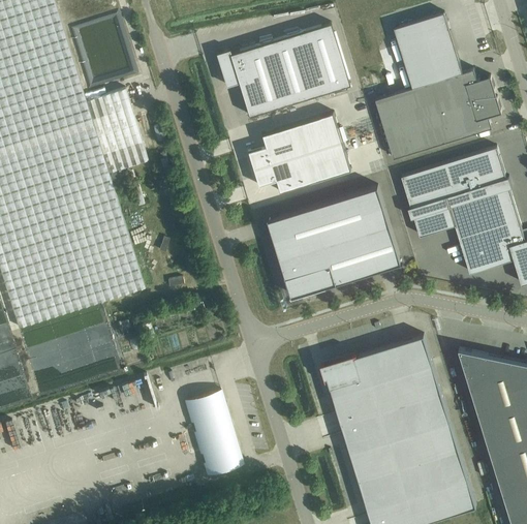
[(0,278),(17,331),(143,290),(106,176),(146,163),(124,91),(85,103),(52,0),(0,0),(0,278)]
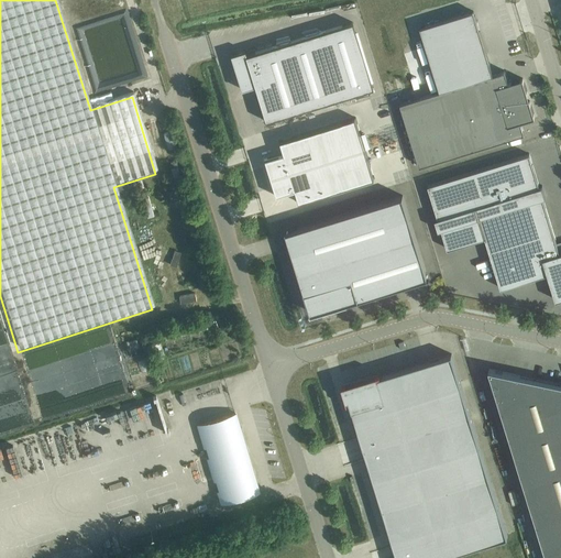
[(437,96),(398,108),(417,171),(523,139),(518,127),(532,122),(528,106),(526,107),(524,100),(526,100),(520,84),(506,88),(503,76),(491,79),(473,21),(472,21),(471,17),(466,18),(422,31),(418,32),(419,37),(437,96)]
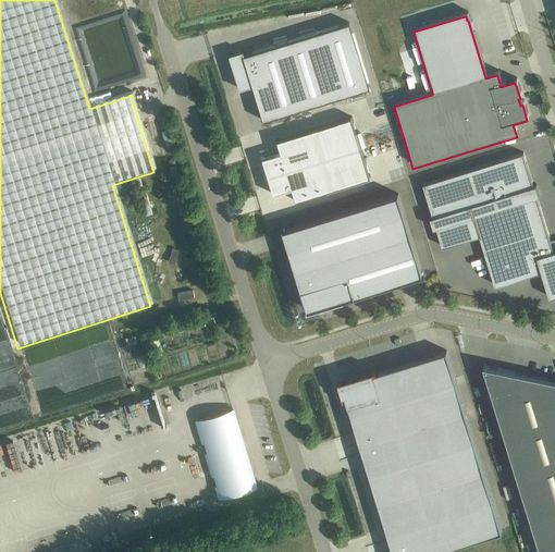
[(346,27),(241,59),(239,54),(225,59),(236,94),(248,90),(259,125),(366,93),(346,27)]
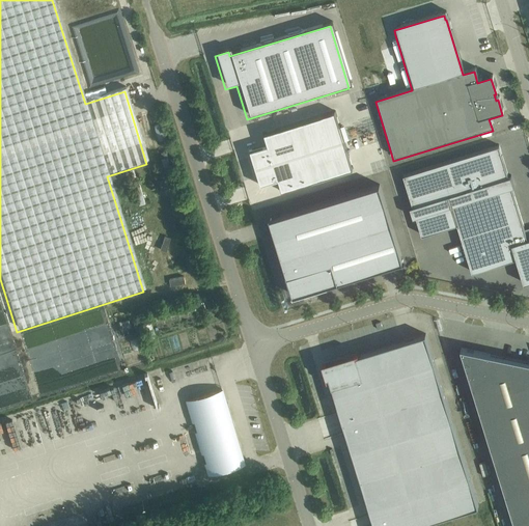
[(265,151),(248,157),(258,189),(274,184),(278,196),(351,173),(333,115),(260,139),(265,151)]
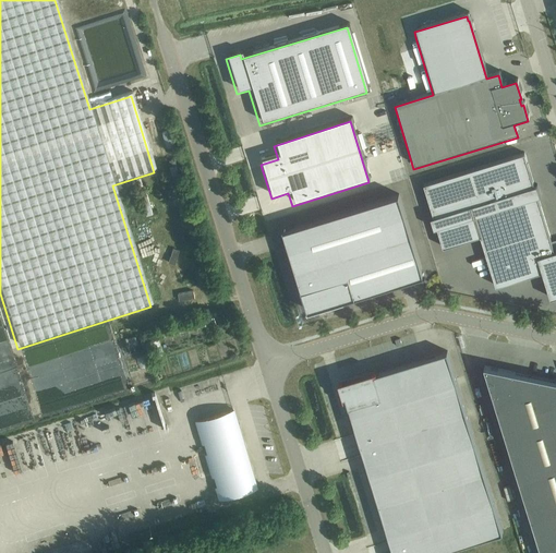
[(168,135),(160,139),(165,153),(172,151),(168,135)]
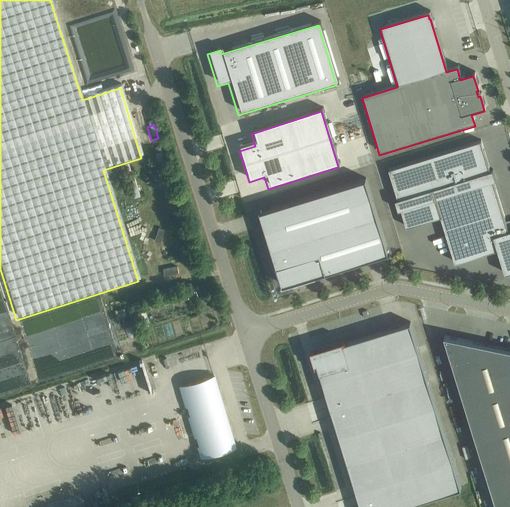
[(509,233),(507,234),(491,184),(494,183),(491,173),(488,174),(479,144),(387,173),(396,202),(393,203),(396,213),(399,213),(405,231),(439,220),(453,266),(496,253),(503,277),(509,275),(509,233)]
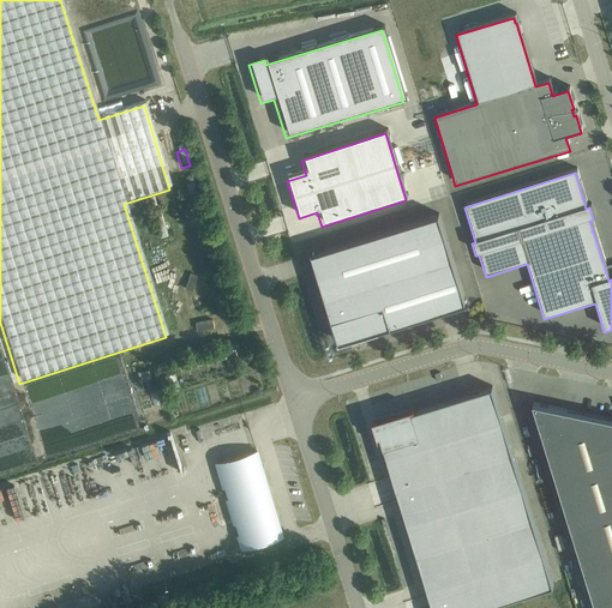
[(191,186),(184,187),(191,211),(198,209),(191,186)]
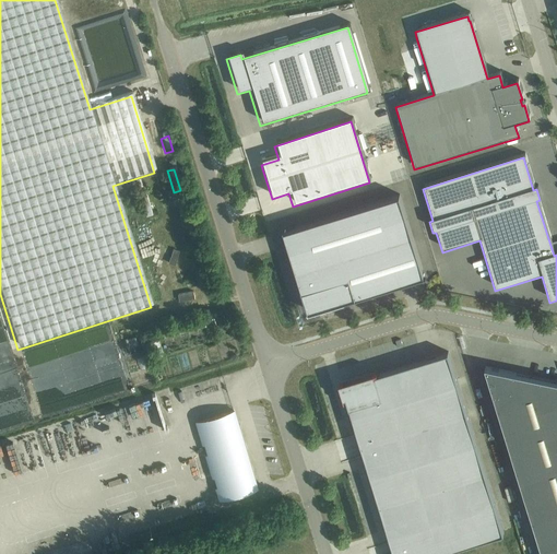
[(424,280),(424,279),(423,280),(398,200),(283,235),(282,233),(281,233),(307,316),(424,280)]
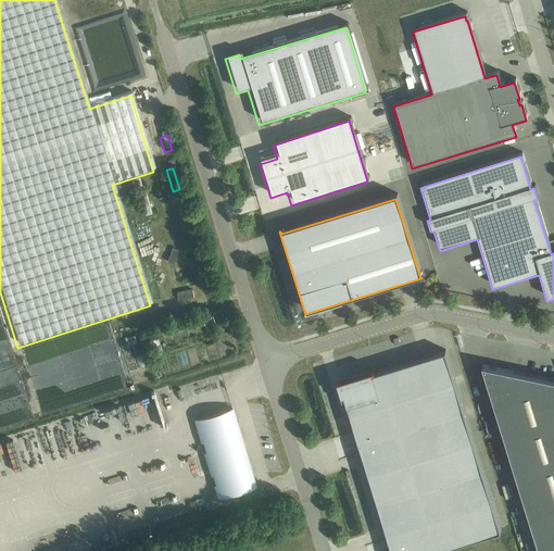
[(145,201),(138,202),(143,220),(150,218),(145,201)]
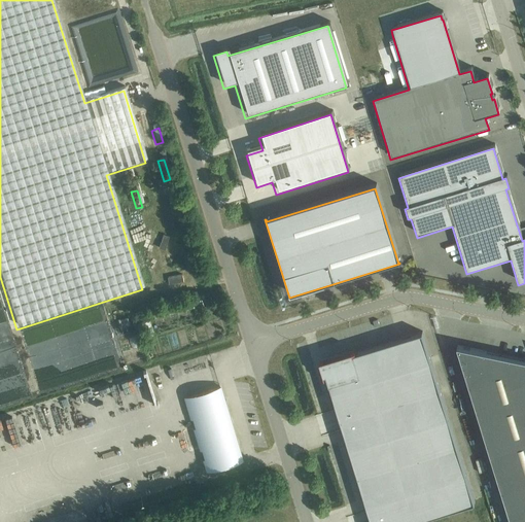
[(174,190),(151,197),(153,203),(176,197),(174,190)]
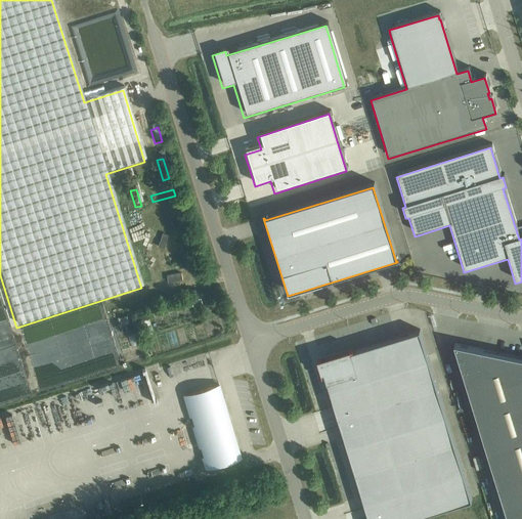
[(418,334),(319,363),(365,518),(424,518),(470,505),(418,334)]
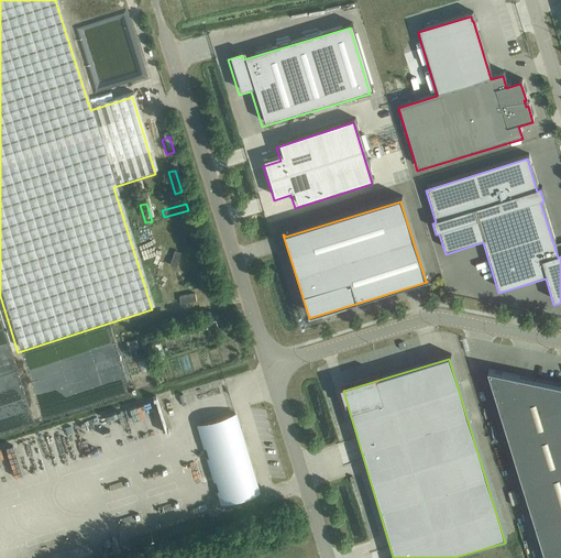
[(560,557),(560,389),(486,373),(542,557),(560,557)]
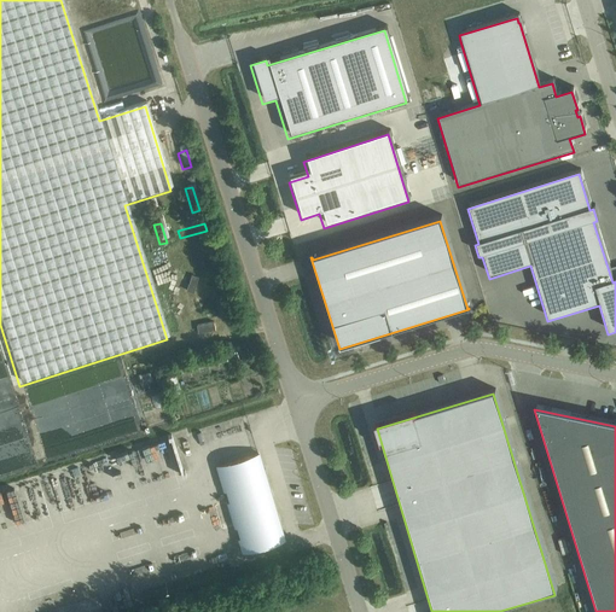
[(254,458),(215,471),(243,557),(283,545),(254,458)]
